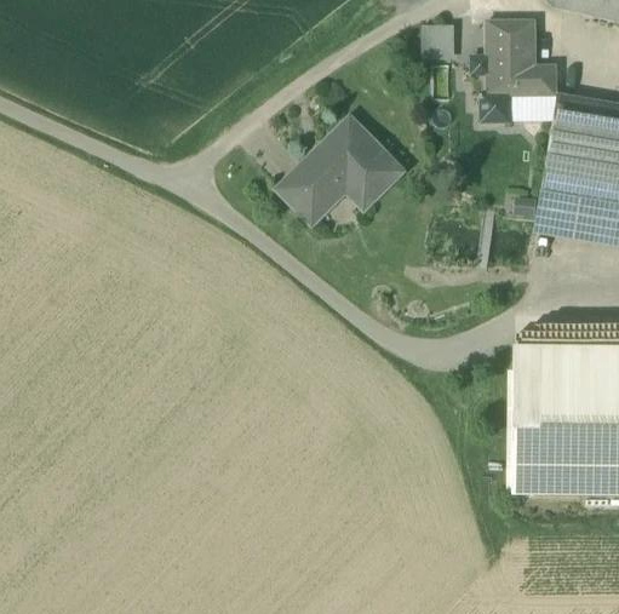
[(549,0),(554,5),(618,19),(618,103),(557,92),(552,120),(542,188),(618,200),(618,0),(549,0)]
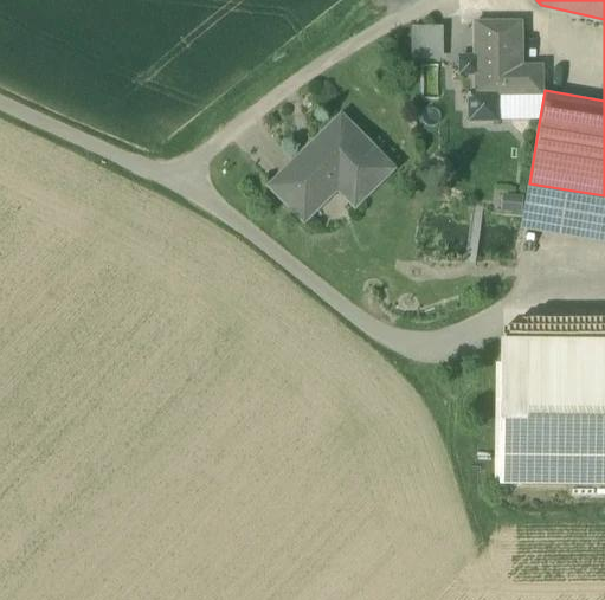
[(499,92),(544,91),(542,63),(522,64),(522,19),(475,19),(475,53),(469,53),(469,55),(465,55),(462,59),(462,62),(461,62),(461,71),(475,71),(475,89),(470,89),(470,90),(468,91),(468,94),(470,94),(470,118),(500,117),(499,92)]
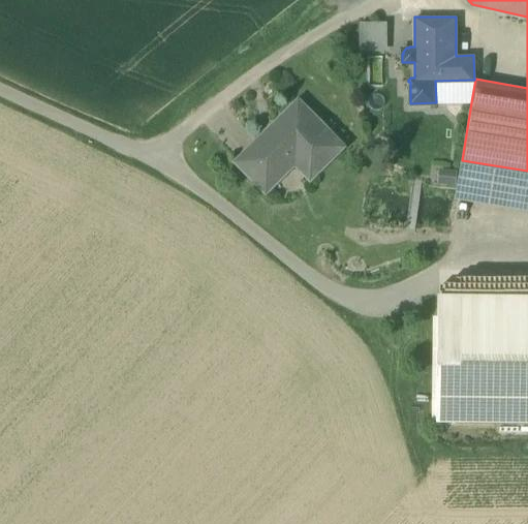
[(360,20),(361,50),(387,49),(386,20),(360,20)]
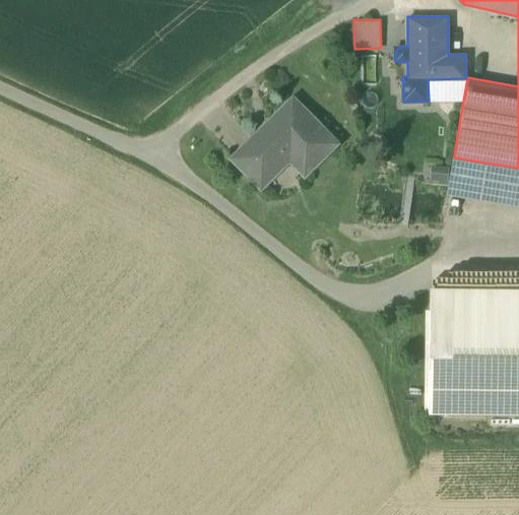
[(467,77),(466,78),(428,79),(429,101),(463,101),(467,77)]
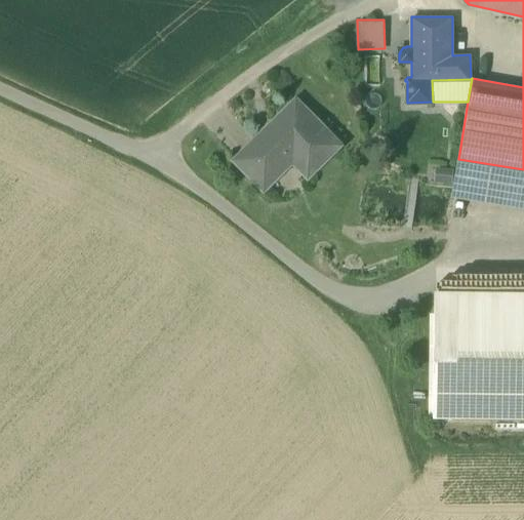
[(234,159),(264,189),(293,160),(298,155),(314,170),(338,147),(313,121),(316,118),(296,98),(234,159)]
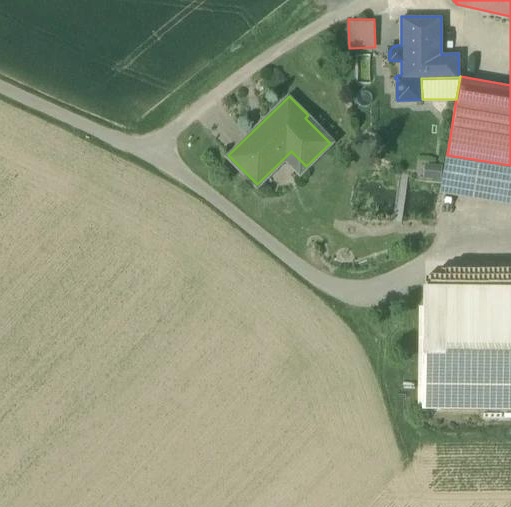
[(291,151),(286,156),(301,171),(306,166),(291,151)]
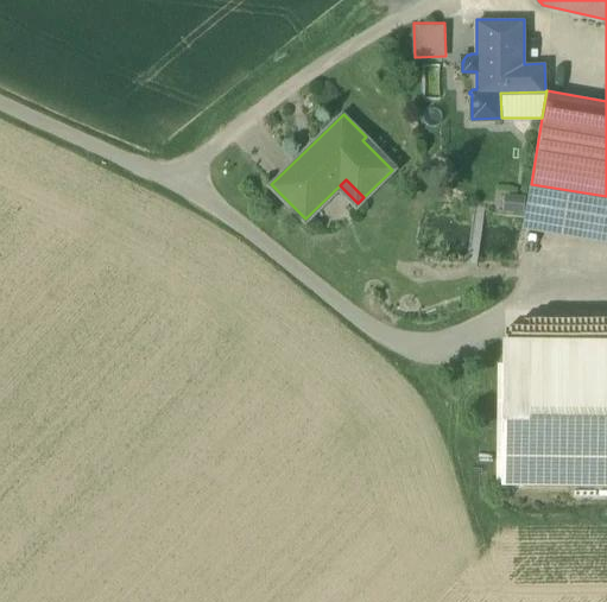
[(606,196),(531,184),(525,217),(606,230),(606,196)]
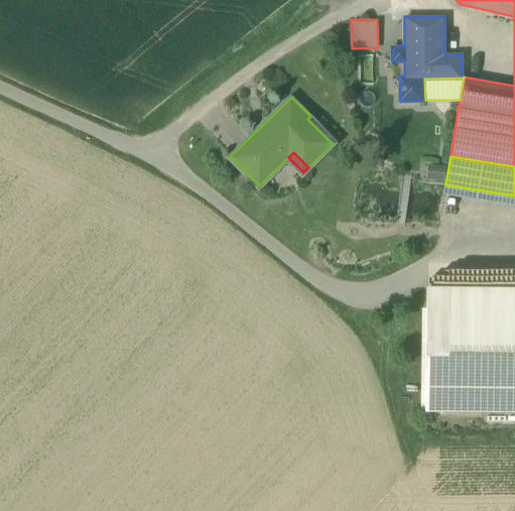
[(446,162),(428,161),(427,175),(444,177),(446,162)]
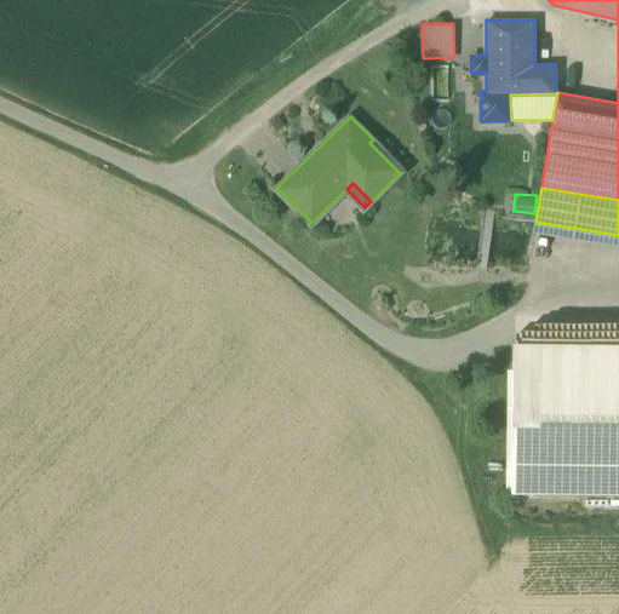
[(514,369),(618,369),(618,345),(514,344),(514,369)]
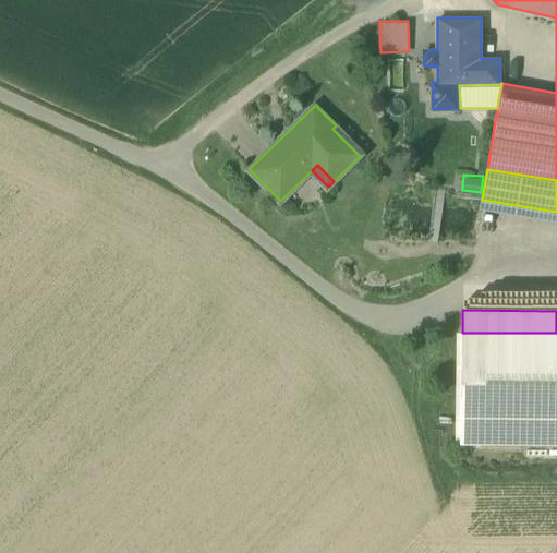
[(556,333),(462,333),(461,443),(556,443),(556,333)]
